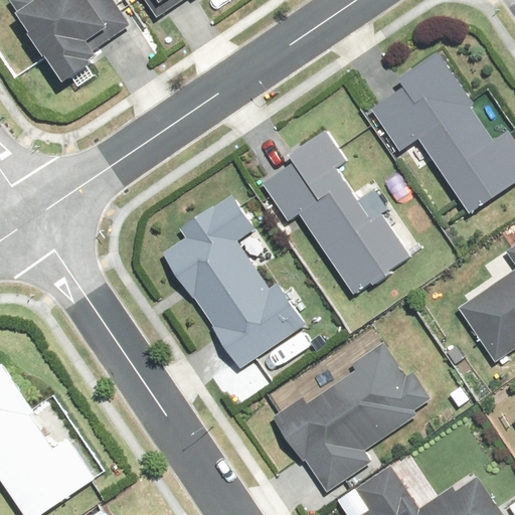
[(143,26),(126,0),(2,0),(0,1),(62,101),(116,66),(106,50),(143,26)]
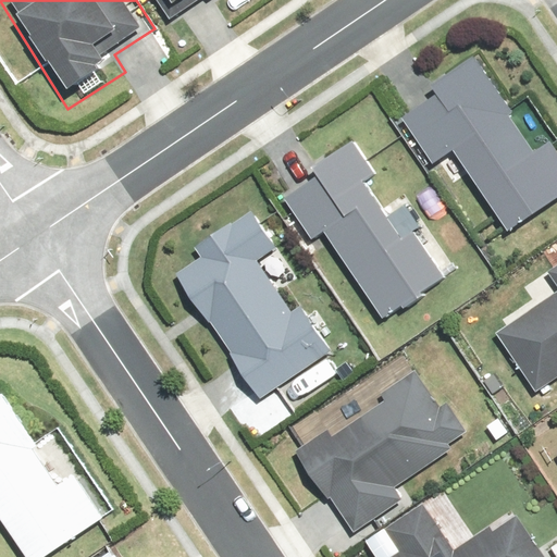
[(164,0),(173,12),(189,0),(164,0)]
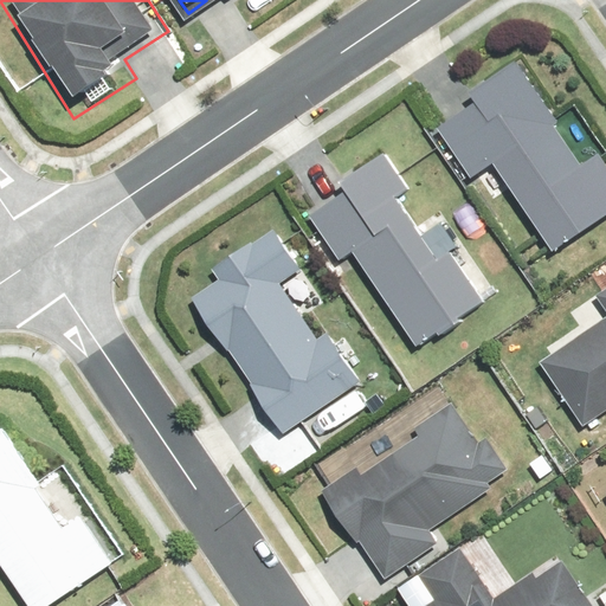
[(511,66),(465,97),(470,104),(432,130),(469,184),(487,172),(546,258),(605,216),(605,172),(594,155),(579,166),(511,66)]
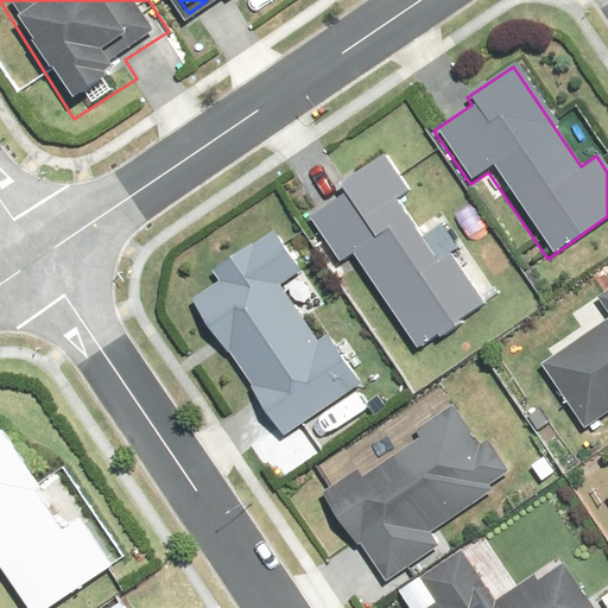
[(320,194),(328,207),(310,217),(339,264),(352,255),(413,350),(418,347),(482,306),(448,254),(436,261),(394,196),(406,188),(384,153),(320,194)]
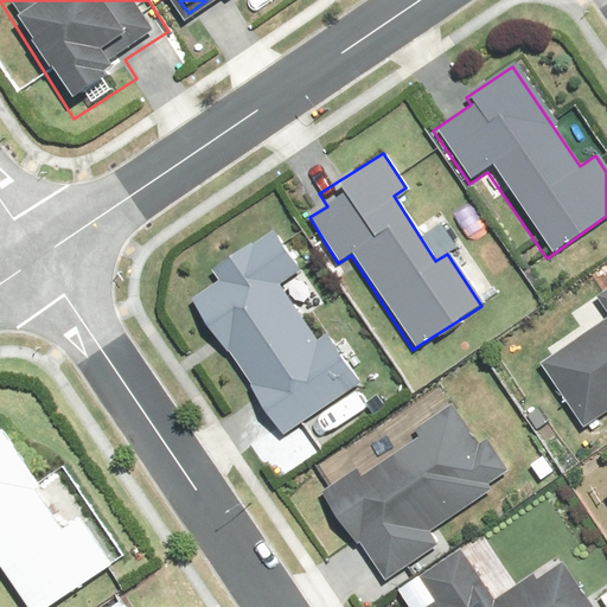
[(204,272),(215,287),(191,302),(278,436),(359,382),(327,333),(319,339),(282,285),(299,274),(272,234),(247,249),(244,244),(204,272)]
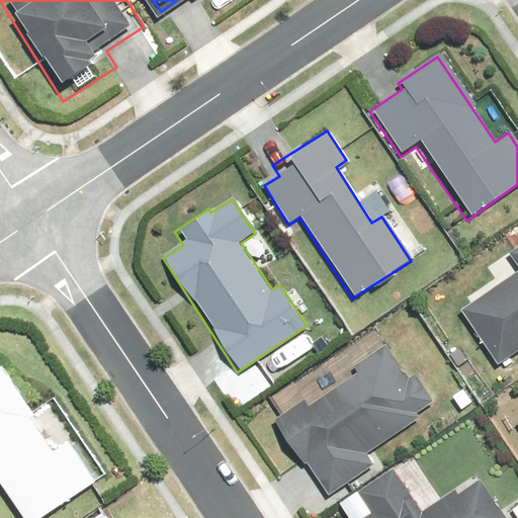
[(517,247),(508,254),(517,270),(517,271),(459,309),(495,366),(517,350),(517,247)]
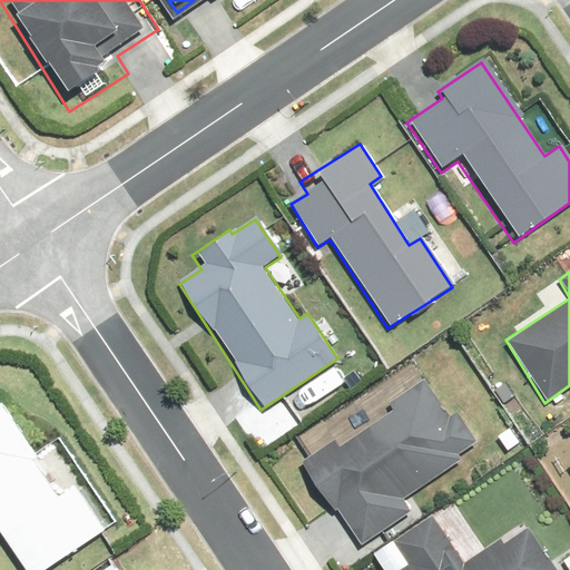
[(327,430),(333,438),(301,460),(352,533),(357,543),(409,509),(402,499),(472,450),(422,376),(384,402),(389,410),(371,422),(366,415),(361,406),(327,430)]
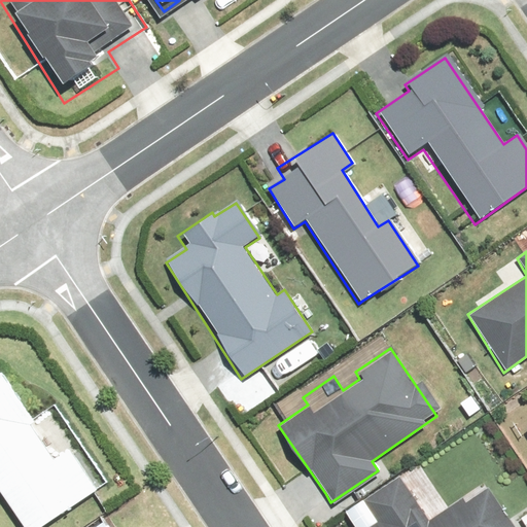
[(56,526),(106,493),(70,440),(58,448),(18,388),(21,385),(2,357),(0,359),(0,505),(14,526),(56,526)]
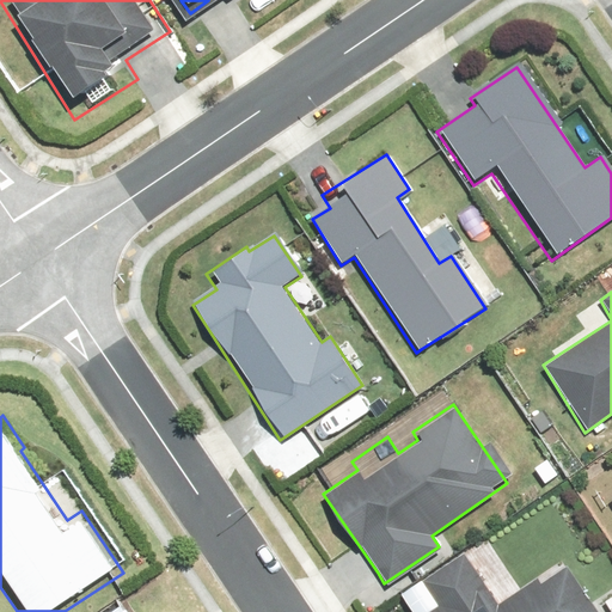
[(426,611),(592,611),(560,564),(500,605),(464,554),(422,583),(438,605),(426,611)]
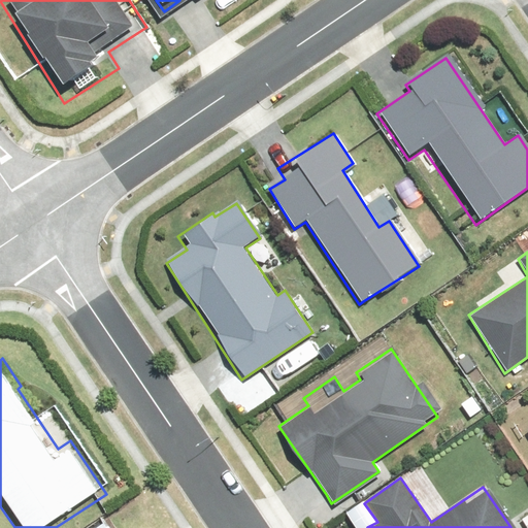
[(117,527),(107,513),(85,527),(117,527)]
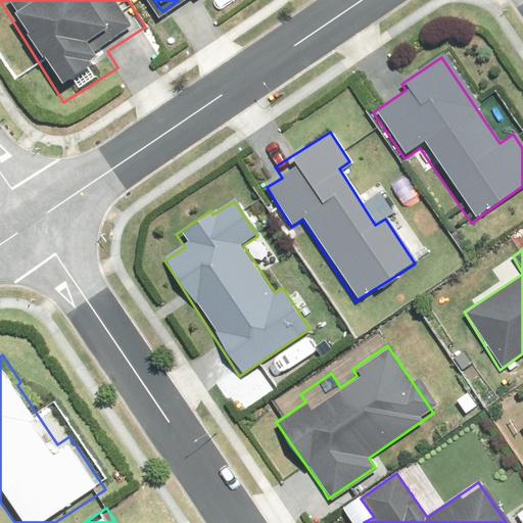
[(168,522),(156,508),(143,518),(146,522),(168,522)]
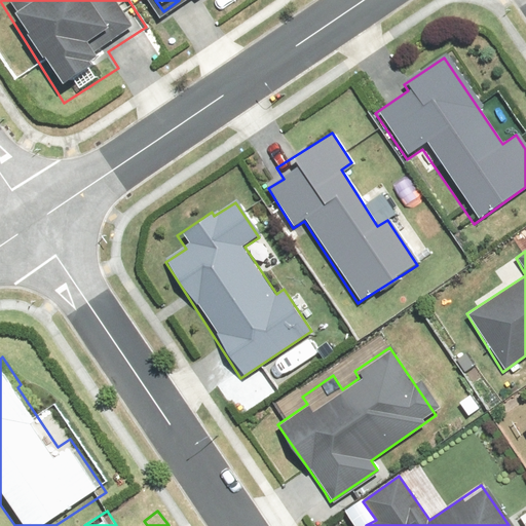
All buildings are outlined.
